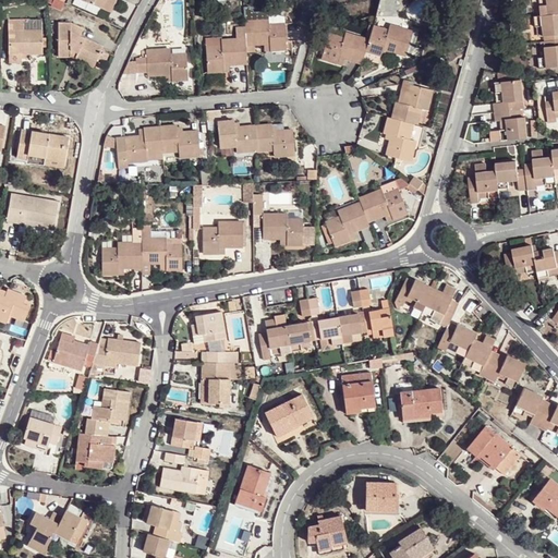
[(84,0),(104,9),(108,0),(84,0)]
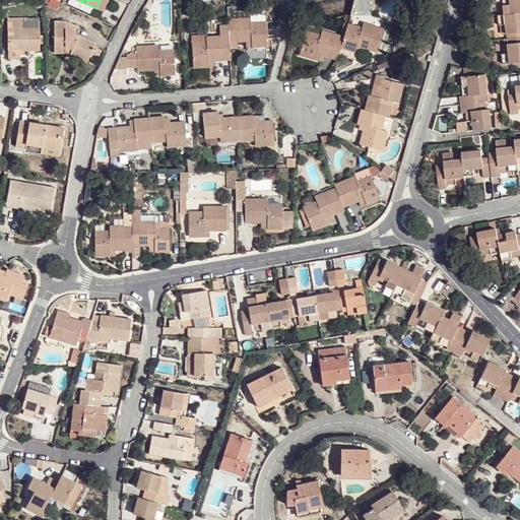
[(111,0),(110,0),(101,0),(96,8),(105,12),(111,0)]
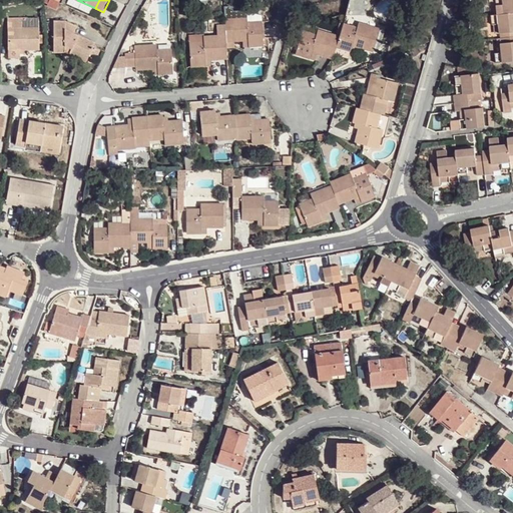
[(352,0),(347,16),(362,15),(374,3),(379,0),(378,0),(352,0)]
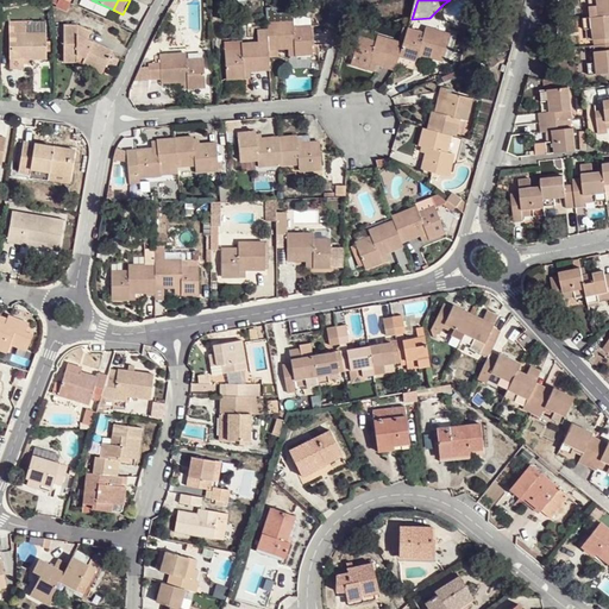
[(608,0),(597,0),(597,5),(591,6),(590,6),(591,17),(608,14),(608,0)]
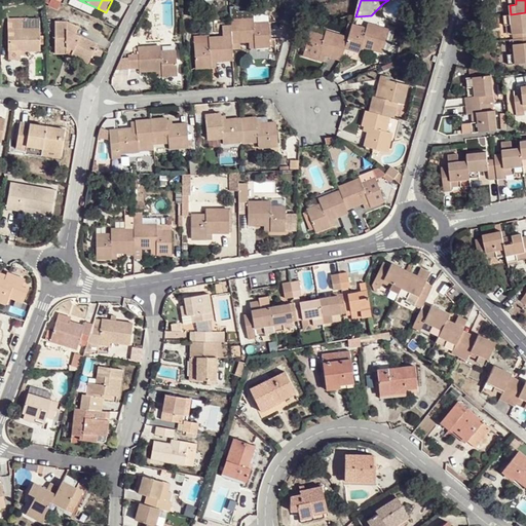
[(416,6),(413,8),(419,17),(423,15),(416,6)]
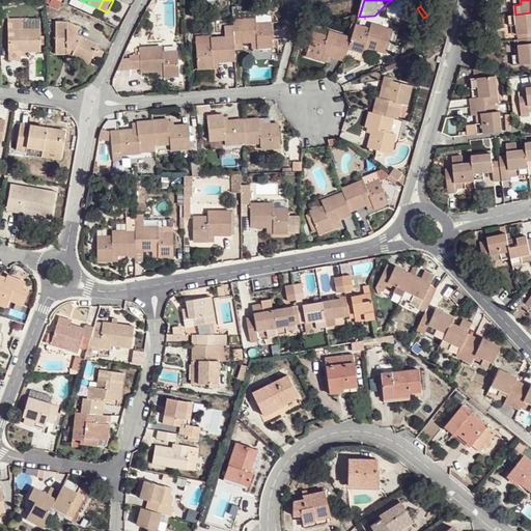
[(518,34),(518,38),(528,37),(528,32),(530,32),(530,12),(515,15),(508,16),(509,25),(512,25),(516,24),(518,34)]
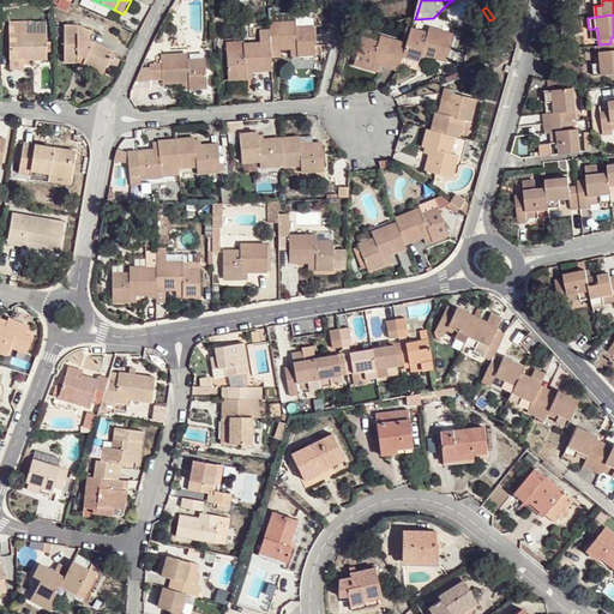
[(280,49),(290,49),(296,49),(296,55),(314,55),(313,18),(295,18),(296,22),(269,24),(270,31),(270,44),(270,50),(271,58),(280,56),(280,49)]
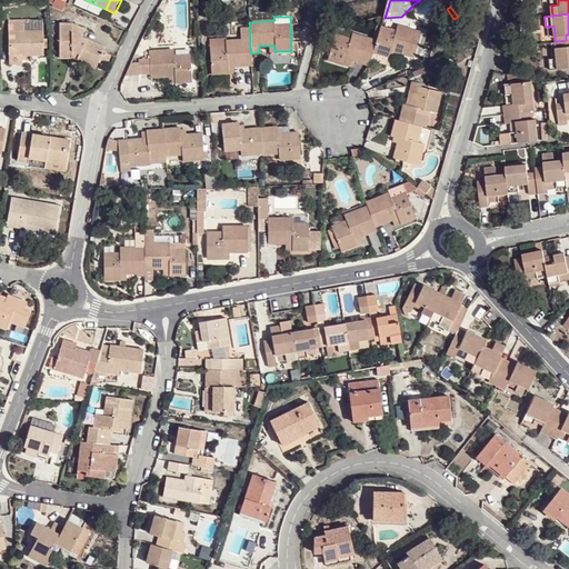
[(9,23),(9,57),(26,57),(42,57),(42,33),(25,32),(25,22),(9,23)]
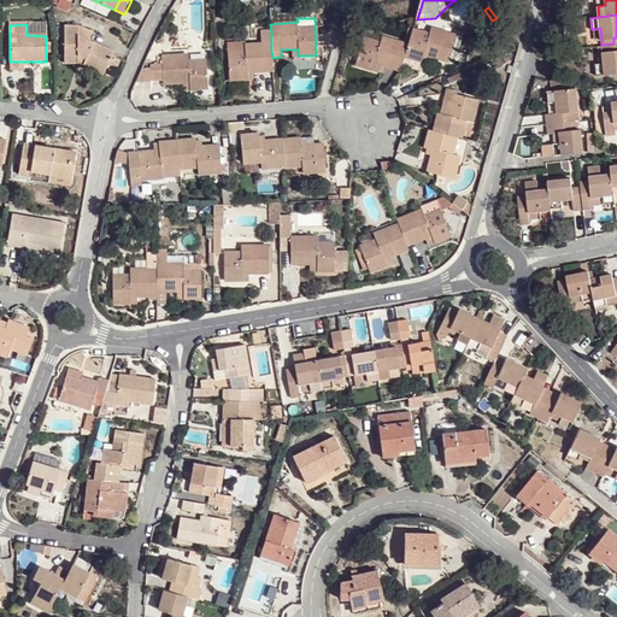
[(64,64),(80,64),(78,54),(107,68),(113,53),(89,41),(93,34),(80,28),(65,28),(64,64)]
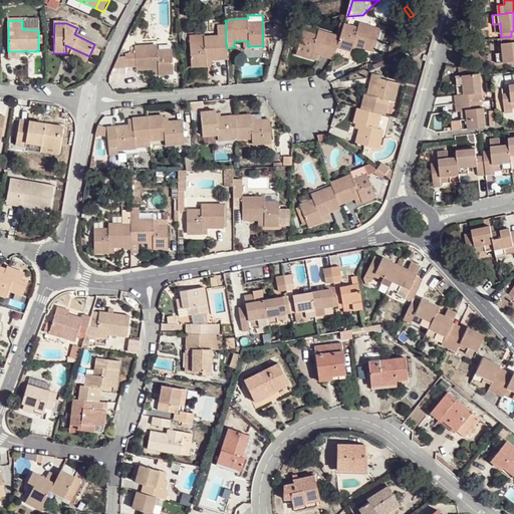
[(358,30),(344,25),(340,38),(337,46),(352,51),(354,45),(358,47),(375,52),(382,31),(360,24),(358,30)]
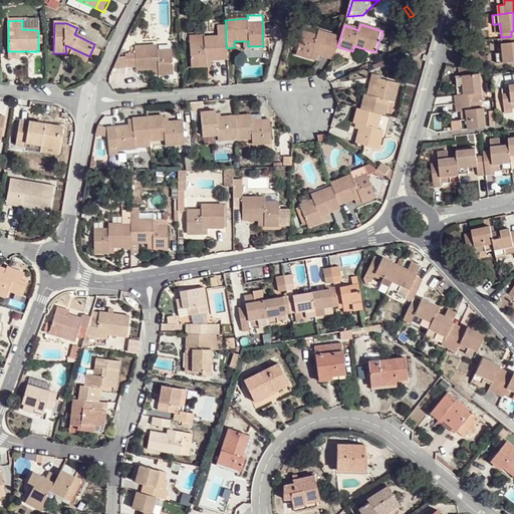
[(211,60),(227,60),(227,48),(226,42),(226,37),(226,26),(217,27),(218,37),(204,38),(203,36),(190,37),(191,67),(206,66),(206,60),(211,60)]
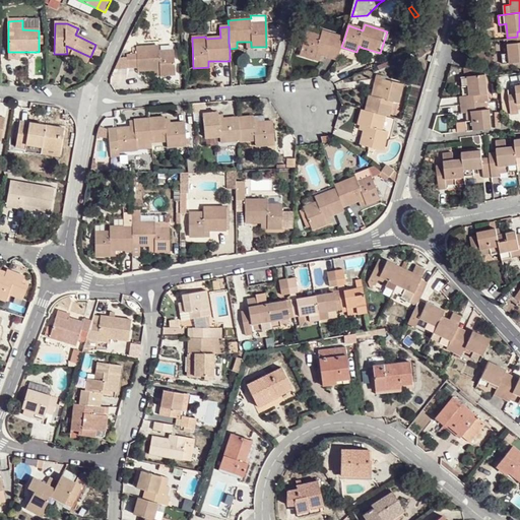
[(341,47),(344,39),(323,31),(320,37),(306,33),(299,54),(313,58),(315,52),(320,54),(337,59),(341,47)]
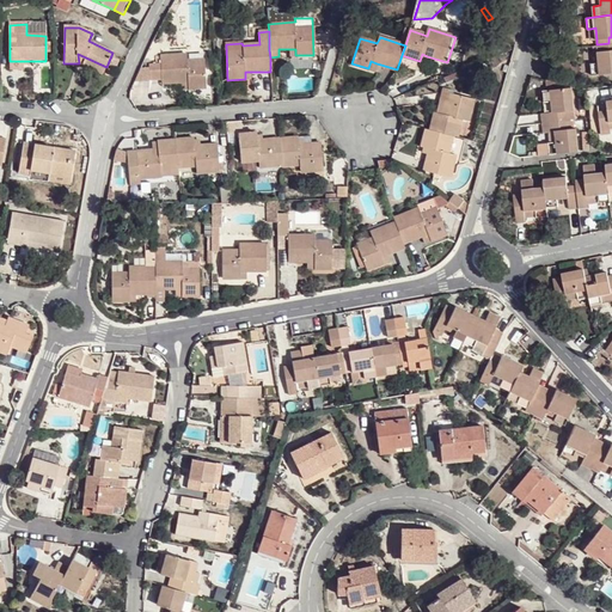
[(609,43),(597,44),(599,62),(591,63),(592,74),(611,72),(611,50),(610,50),(609,43)]
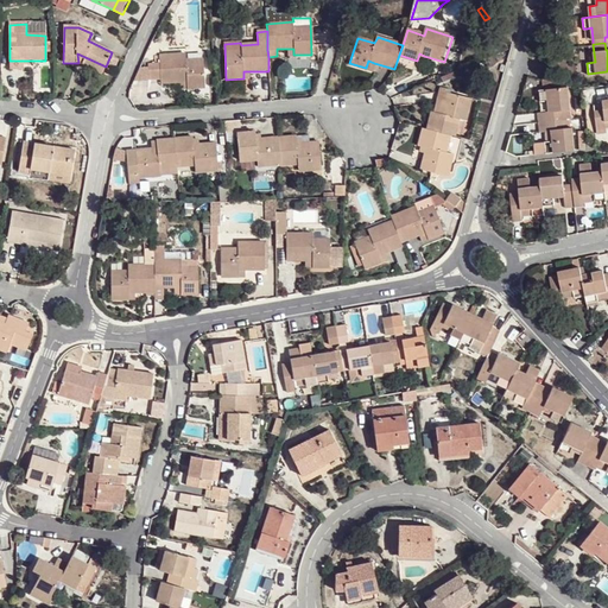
[(77,54),(78,63),(101,78),(106,67),(77,54)]
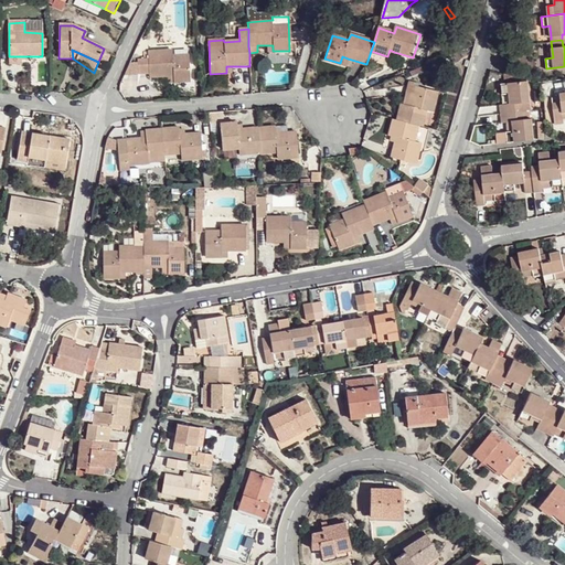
[(148,57),(139,59),(140,75),(150,74),(150,77),(168,76),(174,76),(176,83),(191,82),(190,55),(173,56),(173,50),(148,52),(148,57)]
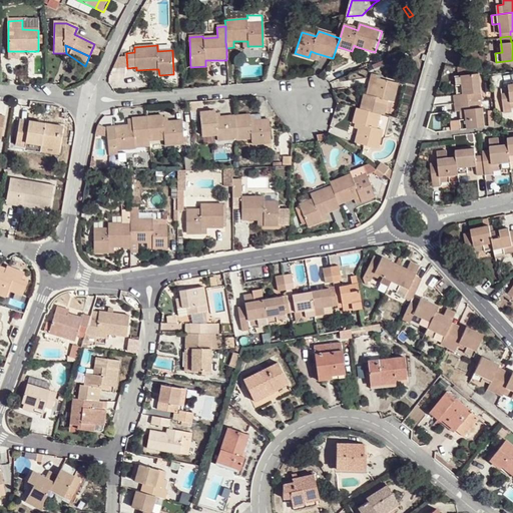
[(352,51),(337,46),(334,54),(349,59),(352,51)]
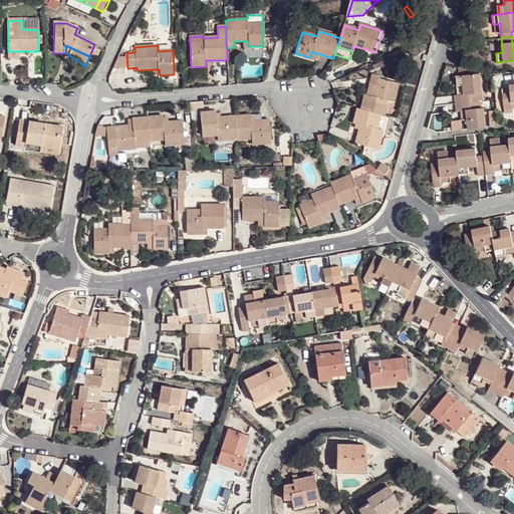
[(455,95),(456,102),(475,100),(474,93),(483,92),(480,73),(456,76),(457,85),(463,85),(464,94),(455,95)]
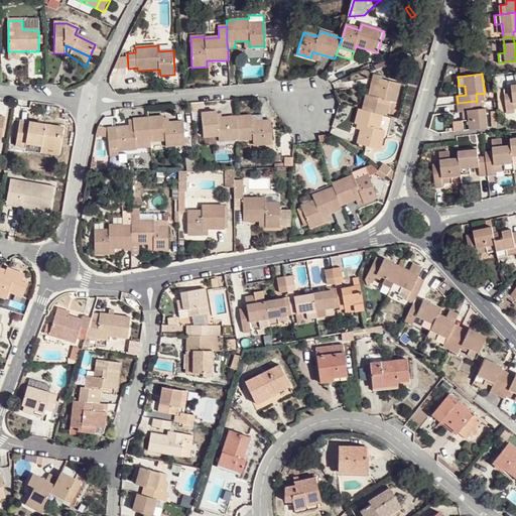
[(383,115),(387,116),(391,100),(397,102),(401,83),(372,75),(363,110),(383,115)]
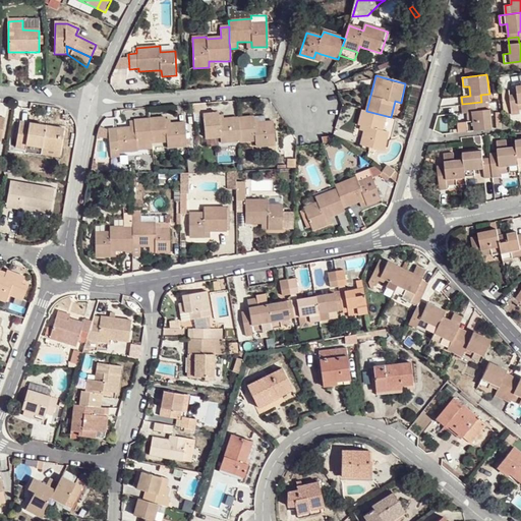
[(510,95),(512,115),(520,114),(519,104),(520,103),(520,84),(517,85),(518,94),(510,95)]
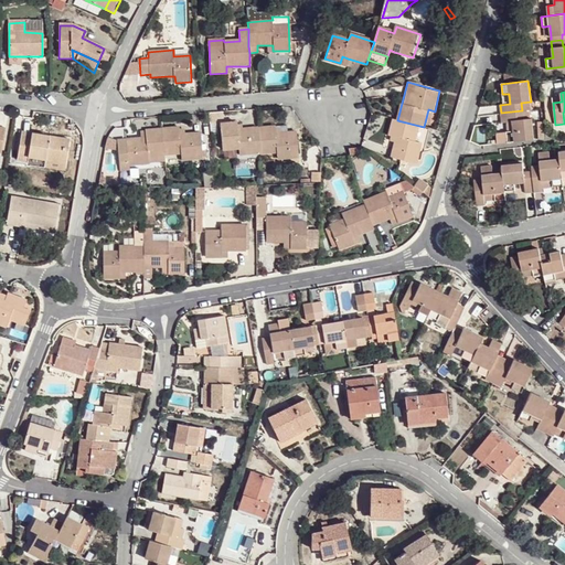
[(507,142),(534,139),(533,118),(528,119),(523,119),(522,110),(501,113),(501,121),(509,121),(512,120),(513,130),(510,131),(507,131),(507,142)]
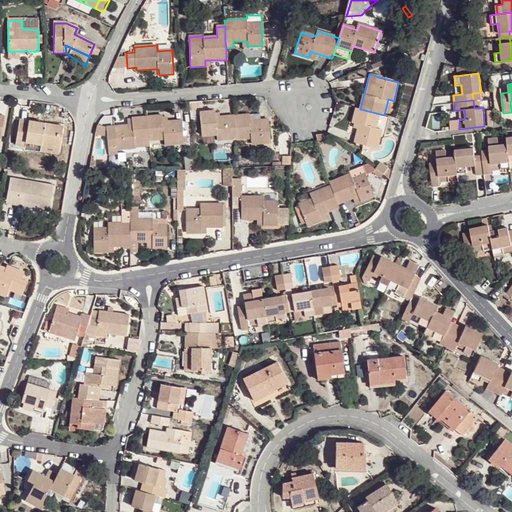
[(360,109),(357,108),(353,123),(356,124),(360,124),(359,128),(355,143),(376,148),(381,130),(376,128),(380,114),(360,109)]
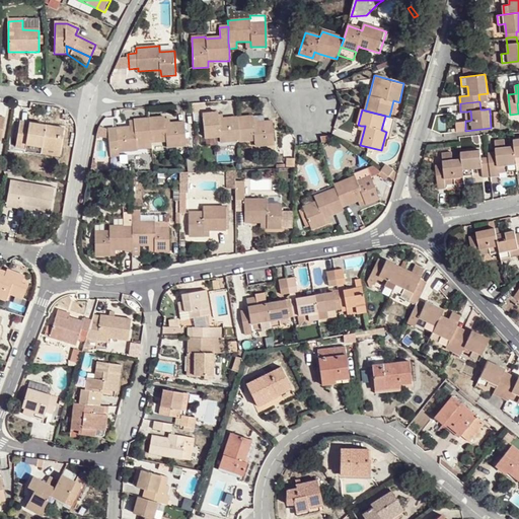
[(239,141),(238,118),(224,119),(219,119),(219,115),(218,113),(203,114),(205,138),(220,136),(220,143),(239,141)]
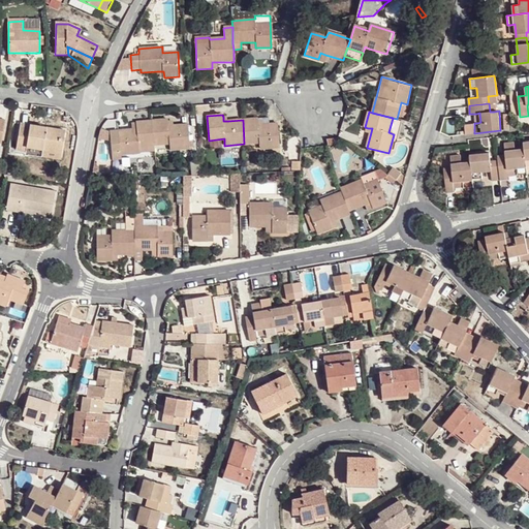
[(244,144),(244,145),(260,144),(260,149),(280,147),(278,123),(270,124),(269,117),(243,120),(244,144)]
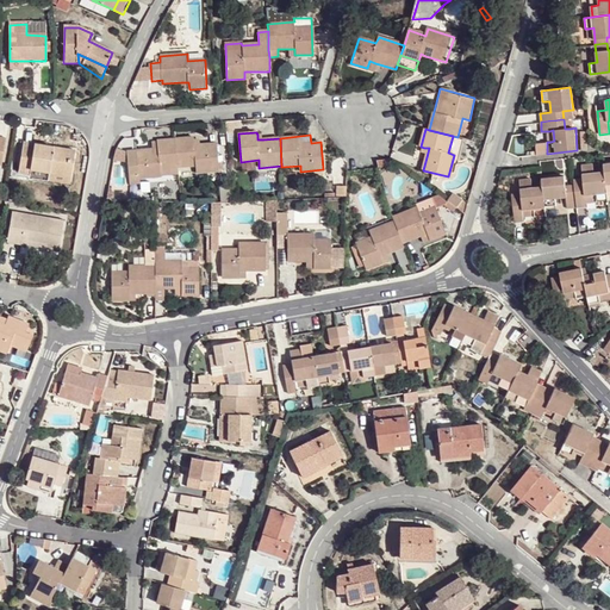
[(193,137),(175,139),(178,167),(195,165),(197,173),(219,172),(217,144),(199,145),(194,145),(193,141),(193,137)]
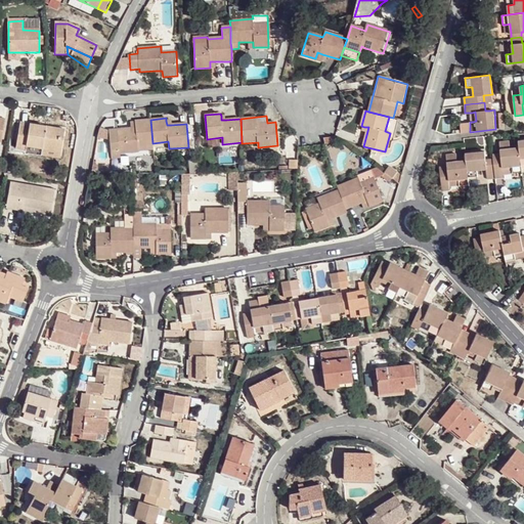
[(56,132),(57,123),(45,122),(44,126),(30,124),(30,121),(19,120),(17,145),(27,146),(28,142),(62,145),(63,132),(56,132)]
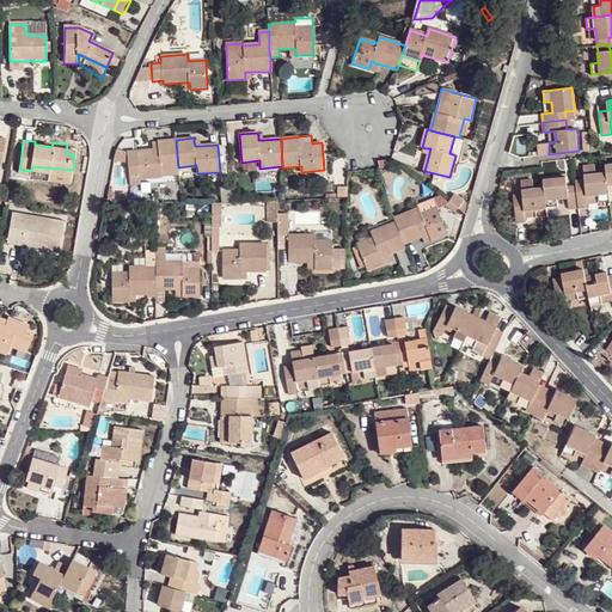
[(178,167),(176,140),(158,142),(158,145),(158,151),(152,152),(135,153),(136,157),(127,158),(128,175),(138,173),(138,178),(160,176),(160,170),(178,167)]
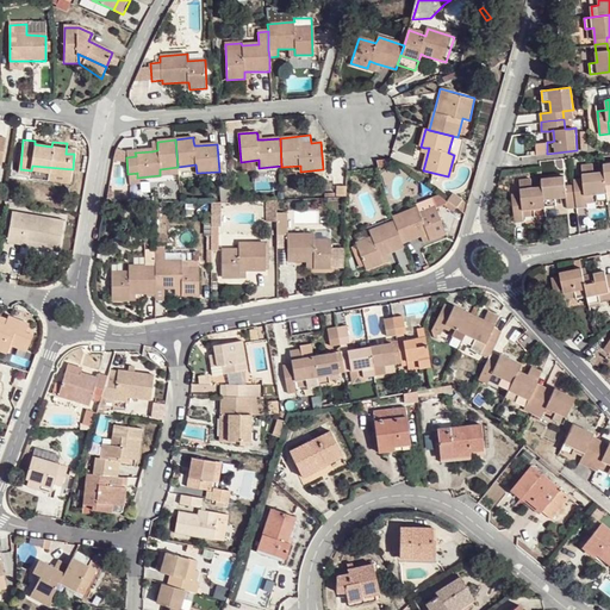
[(536,143),(537,155),(547,154),(547,142),(536,143)]
